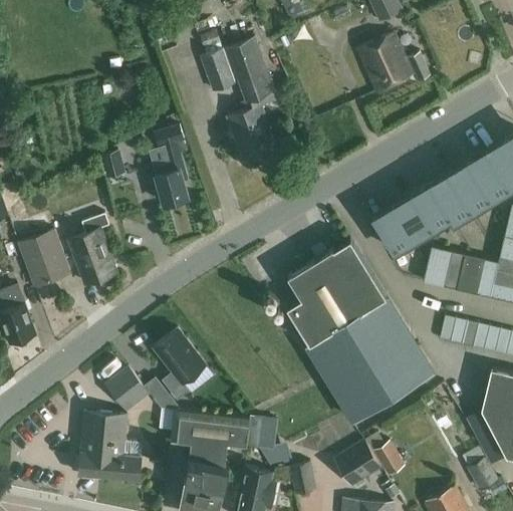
[(394,0),(367,0),(377,21),(400,11),(394,0)]
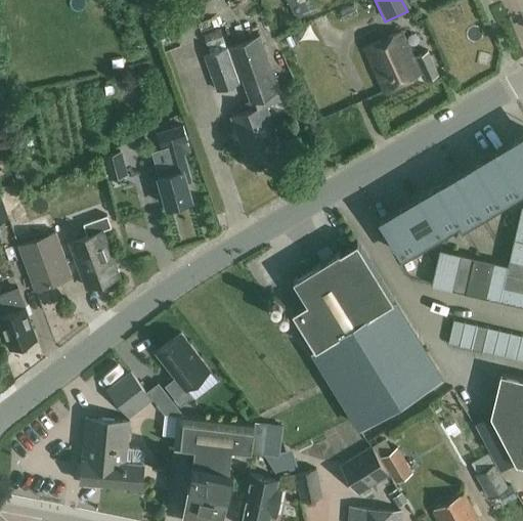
[(224,44),(220,31),(203,37),(207,50),(208,50),(209,54),(225,49),(224,44)]
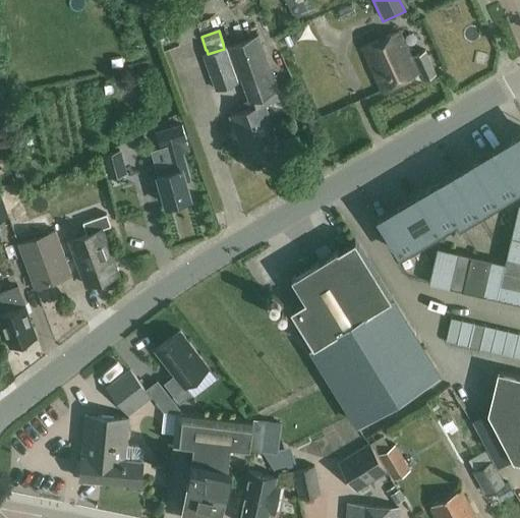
[(399,33),(362,50),(382,93),(421,74),(424,81),(435,77),(423,53),(411,59),(399,33)]
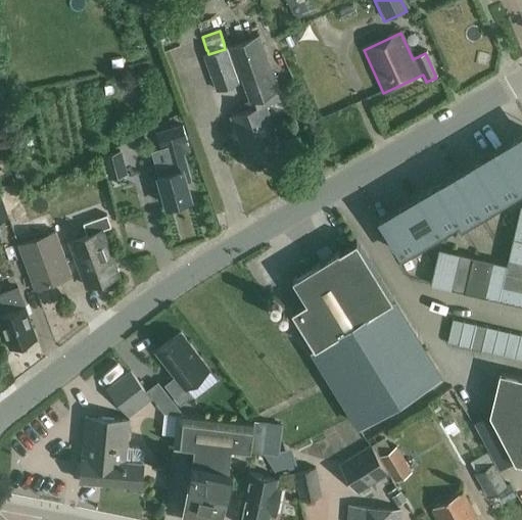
[(279,94),(270,69),(258,38),(203,58),(216,93),(238,85),(237,85),(241,83),(252,111),(230,120),(246,166),(280,153),(262,100),(279,94)]
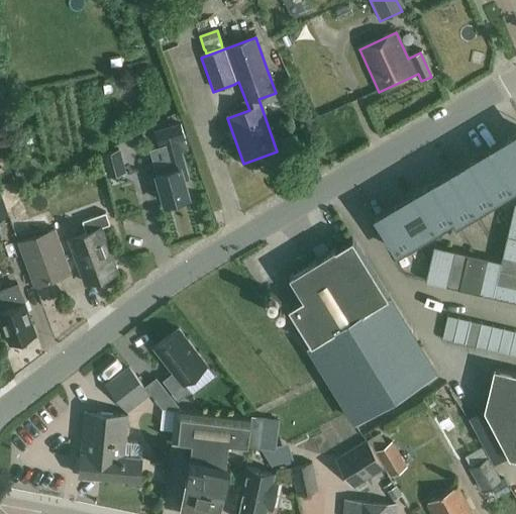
[(187,153),(180,126),(155,134),(159,149),(163,147),(168,164),(153,168),(165,207),(169,206),(170,211),(185,206),(184,201),(188,200),(181,176),(186,175),(180,156),(187,153)]
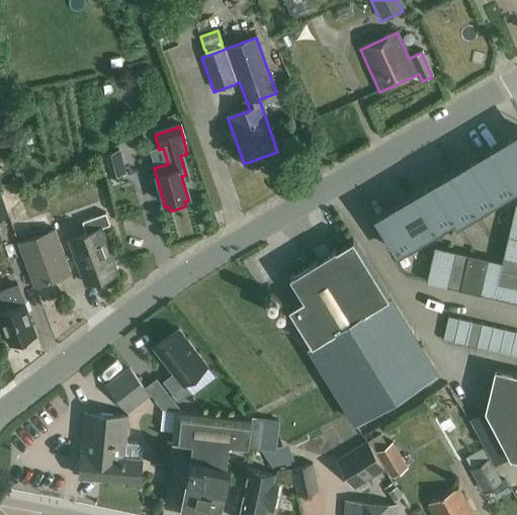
[(516,156),(511,146),(492,157),(512,191),(516,188),(516,156)]
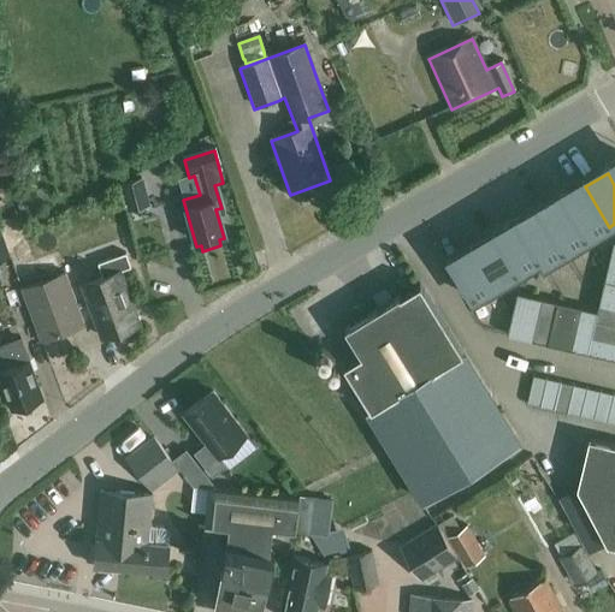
[(140,180),(122,185),(124,194),(142,189),(140,180)]
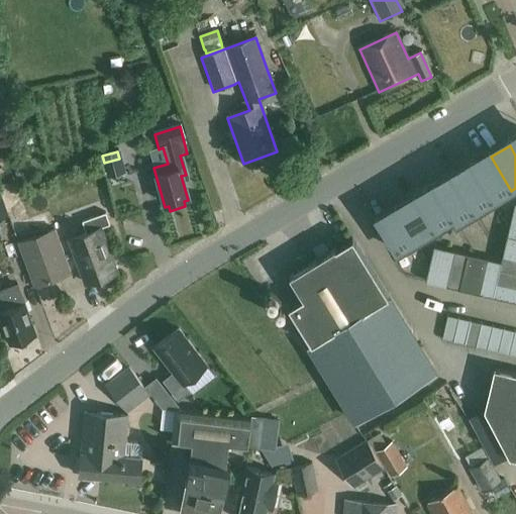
[(491,157),(473,168),(493,202),(511,191),(491,157)]
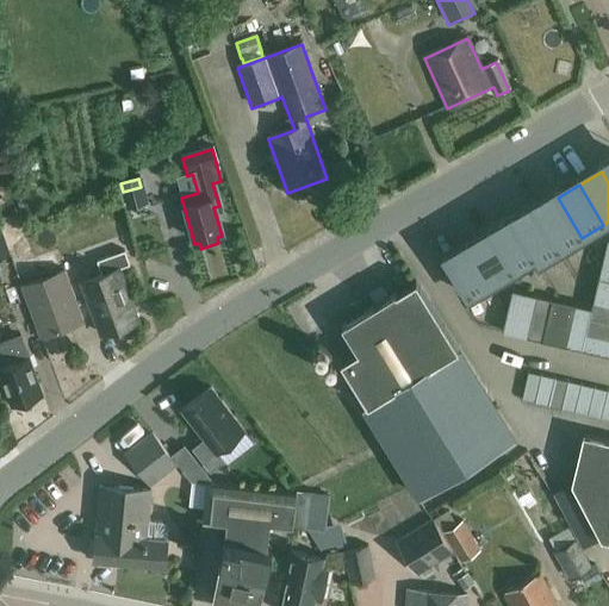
[(558,200),(536,213),(559,251),(582,238),(558,198),(557,198),(558,200)]
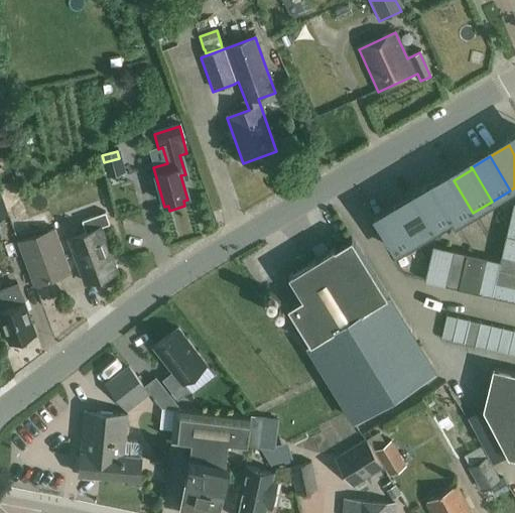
[(433,185),(432,186),(455,224),(473,213),(454,180),(436,190),(433,185)]
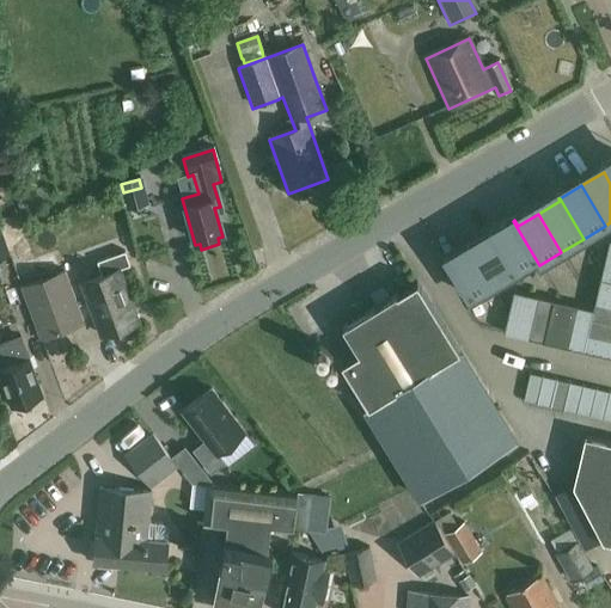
[(513,221),(490,234),(514,274),(535,260),(538,265),(539,265),(513,221)]
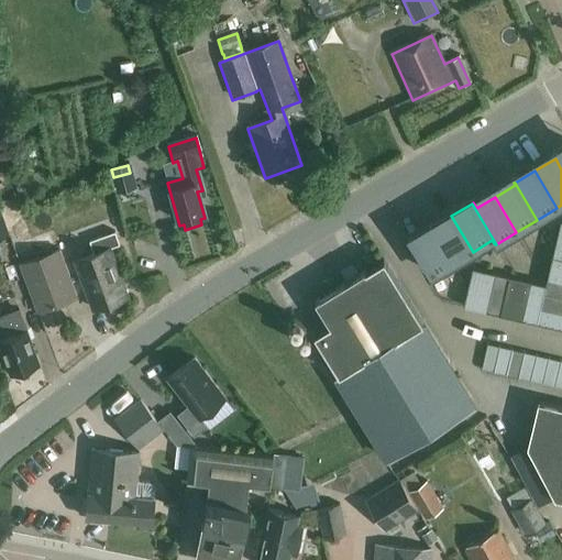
[(451,216),(430,228),(452,264),(473,252),(451,216)]
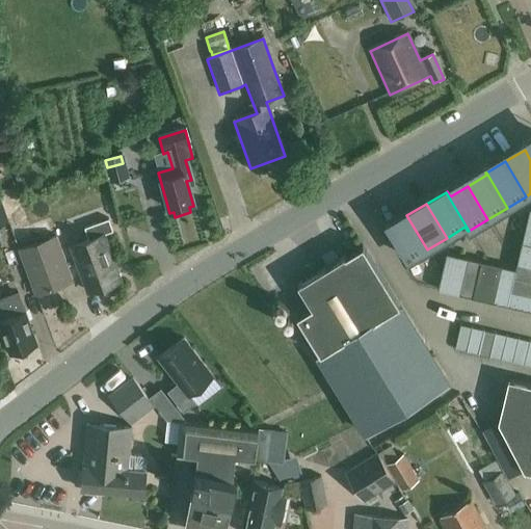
[(388,229),(407,261),(427,249),(406,215),(407,217),(388,229)]
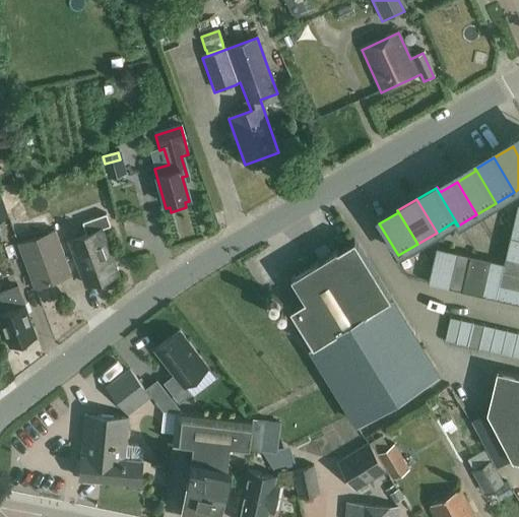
[(117,276),(101,233),(110,229),(106,217),(82,225),(86,237),(69,244),(86,288),(117,276)]
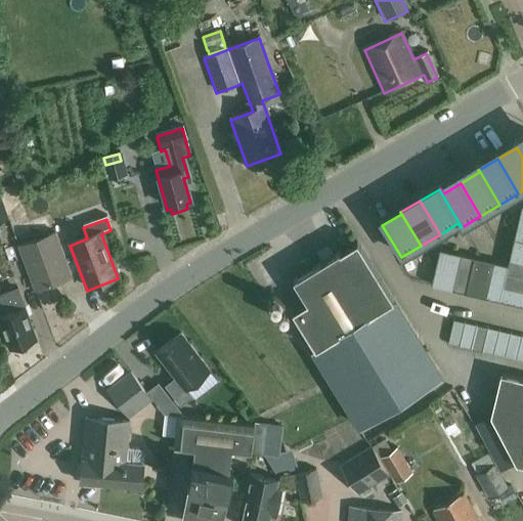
[(522,244),(522,229),(516,228),(513,242),(522,244)]
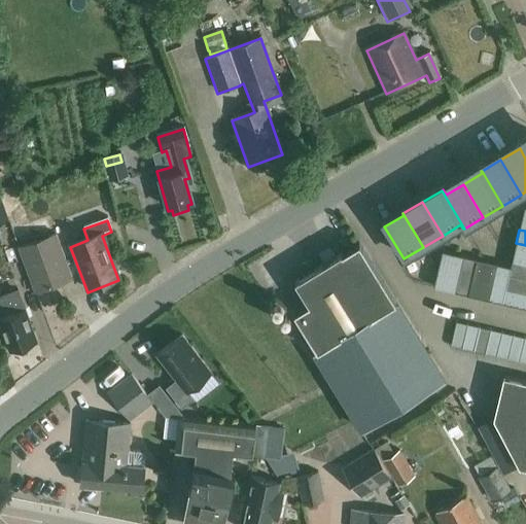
[(72,281),(56,237),(20,250),(35,293),(72,281)]
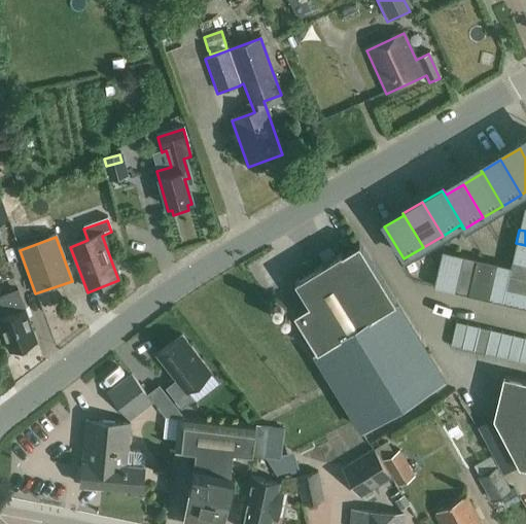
[(525,267),(525,245),(516,243),(512,264),(525,267)]
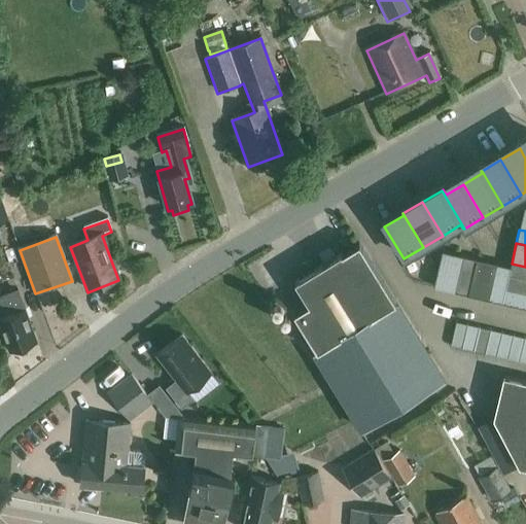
[(443,381),(394,304),(357,245),(341,255),(340,254),(293,284),(307,307),(292,316),(316,353),(313,354),(361,430),(443,381)]
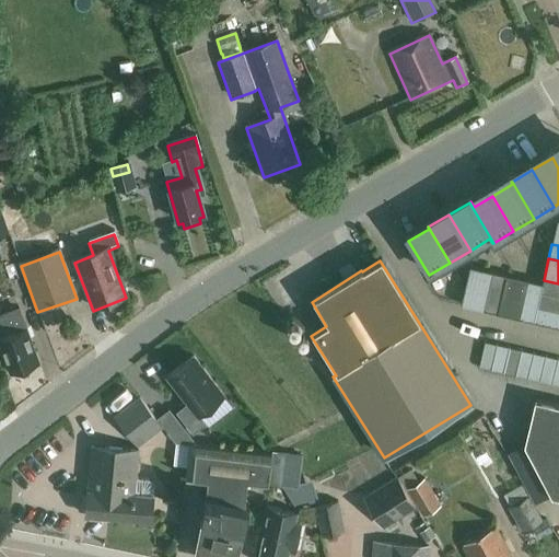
[(482,313),(491,274),(469,269),(461,308),(482,313)]
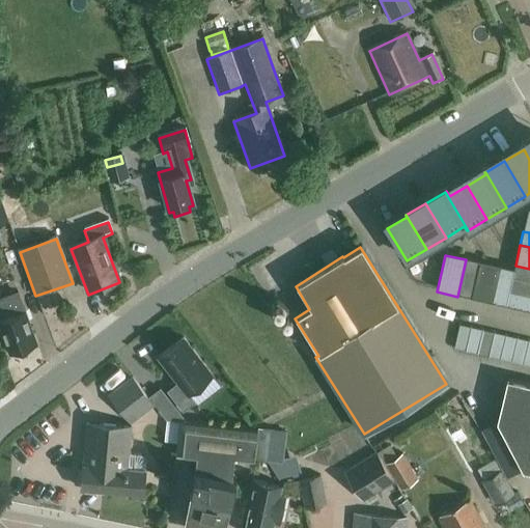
[(471,300),(480,262),(466,259),(457,297),(471,300)]
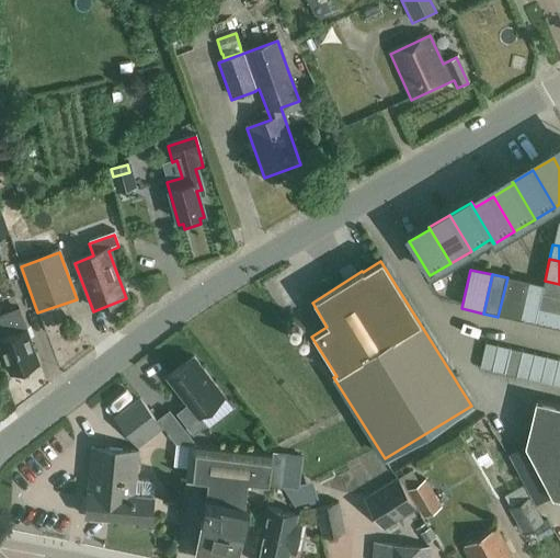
[(520,322),(528,283),(507,277),(498,317),(520,322)]
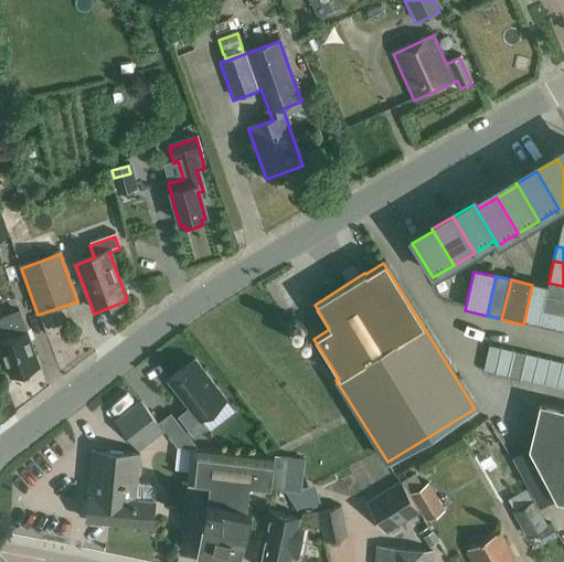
[(563,301),(563,286),(549,283),(547,288),(545,298),(563,301)]
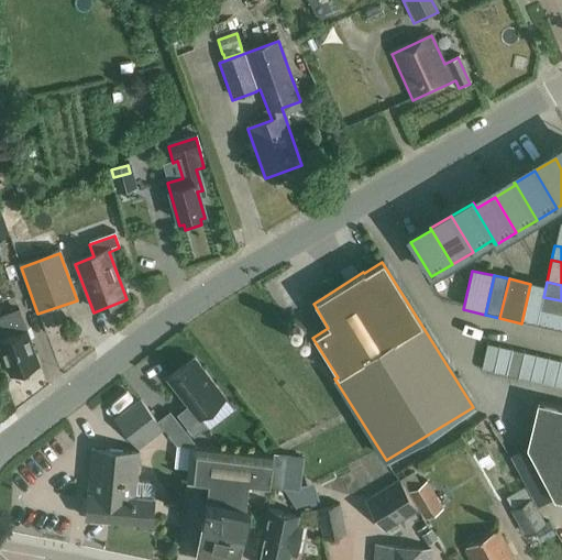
[(540,311),(543,297),(546,287),(530,284),(521,324),(537,327),(540,311)]
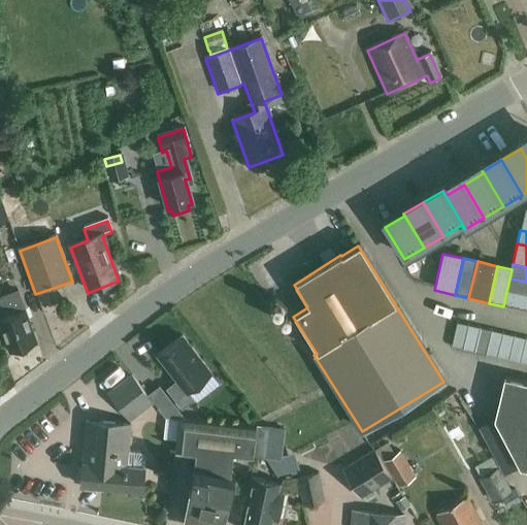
[(526,296),(526,282),(509,279),(506,292),(526,296)]
